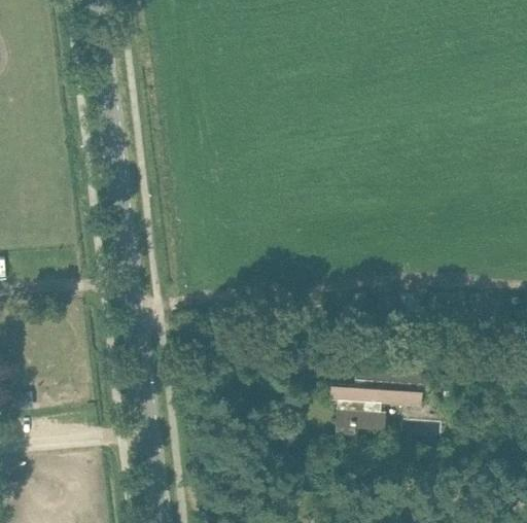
[(355,379),(363,379),(362,388),(330,386),(329,402),(338,402),(336,433),(354,434),(355,426),(385,428),(386,413),(380,413),(380,405),(421,408),(424,368),(356,363),(355,379)]
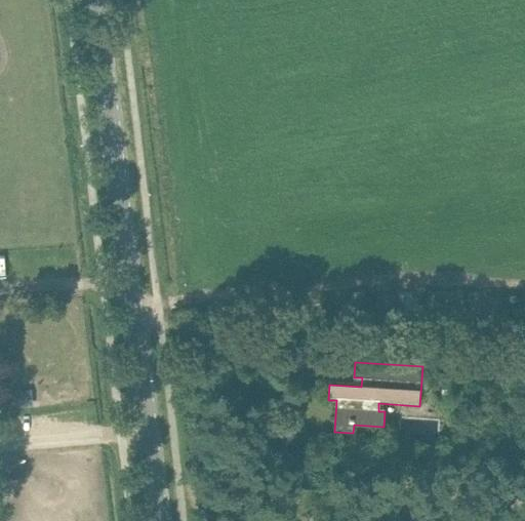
[(440,384),(439,401),(449,401),(450,385),(440,384)]
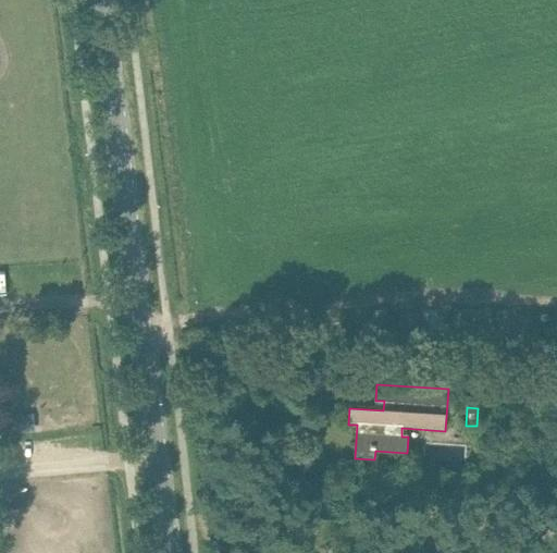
[(555,516),(543,517),(544,527),(556,527),(555,516)]
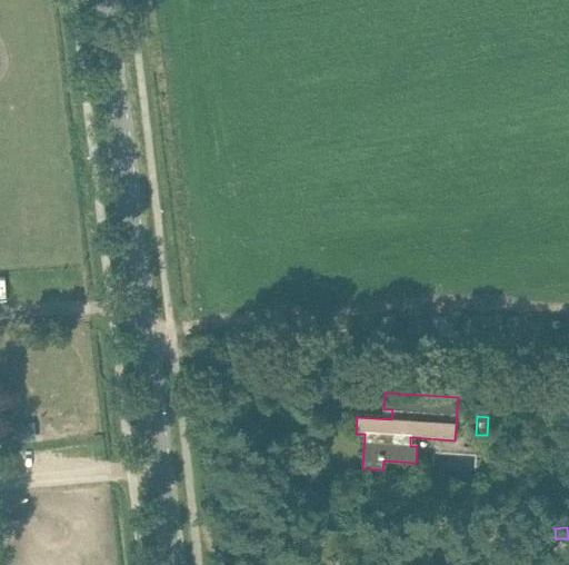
[(238,532),(239,545),(252,543),(250,531),(238,532)]
